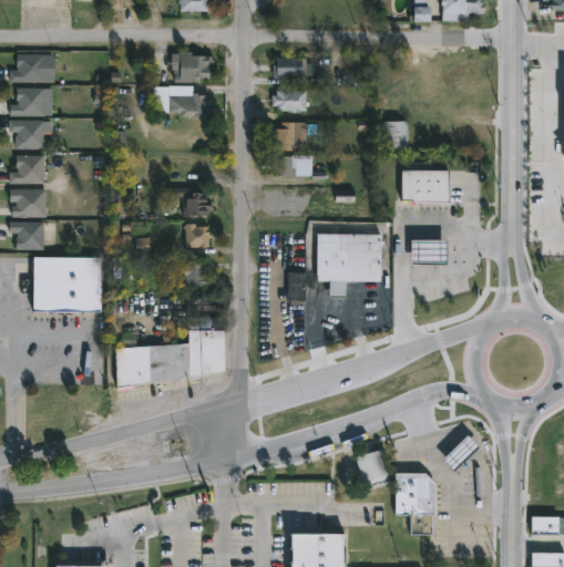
[(119,10),(119,14),(110,14),(110,11),(108,11),(108,0),(134,0),(134,1),(125,0),(125,10),(119,10)]
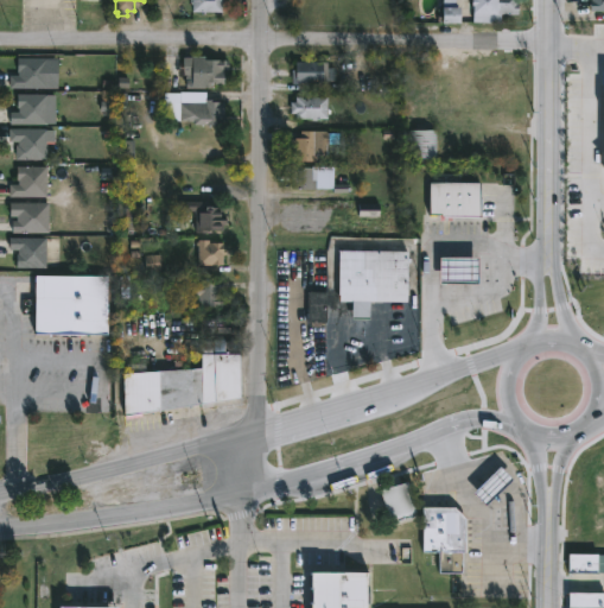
[(223,0),(223,11),(194,11),(194,5),(192,5),(192,0),(223,0)]
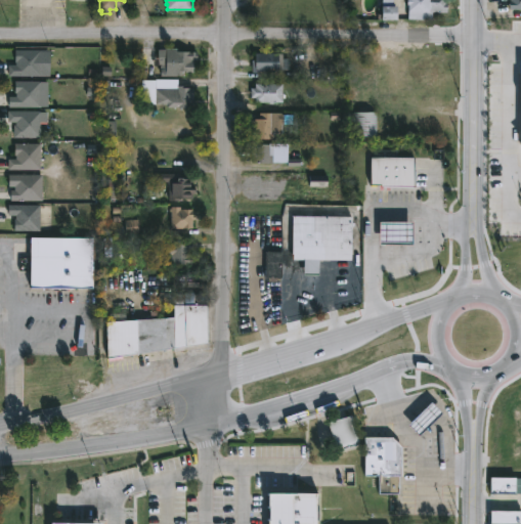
[(449,0),(449,12),(408,11),(408,0),(449,0)]
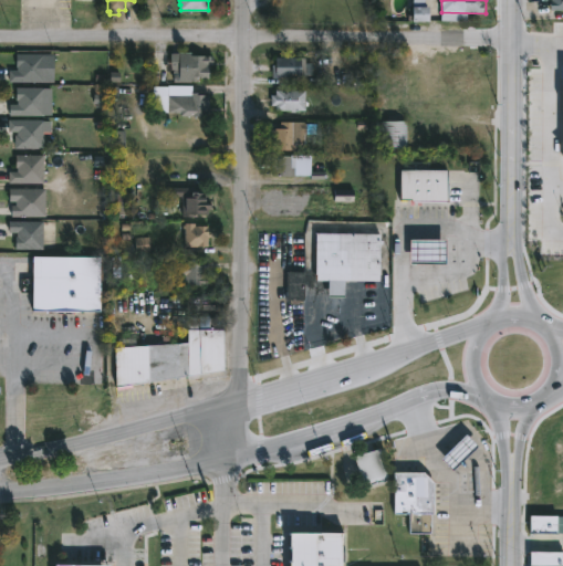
[(562,11),(551,11),(551,0),(562,0),(562,11)]
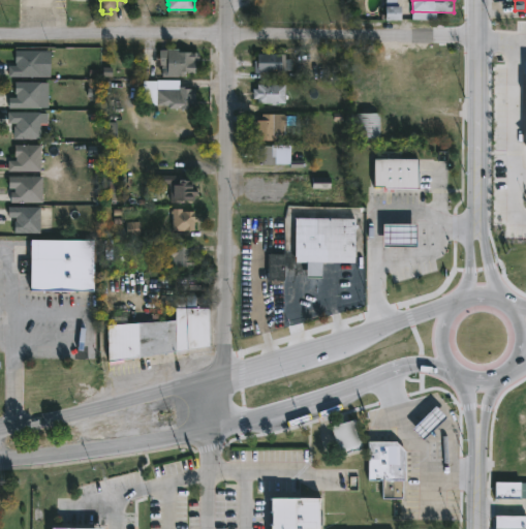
[(525,22),(514,23),(514,41),(525,41),(525,22)]
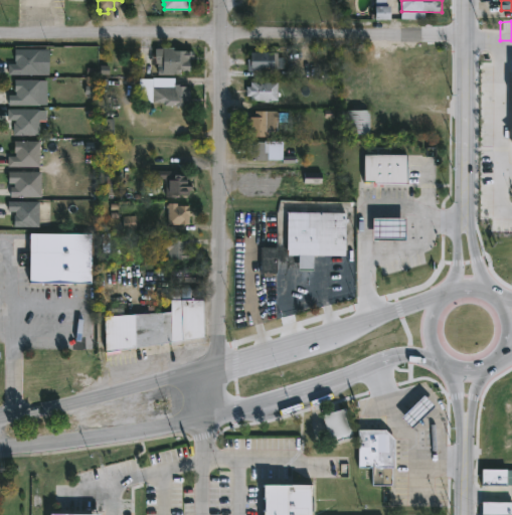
[(195,51),(194,59),(191,59),(190,71),(181,70),(181,74),(158,73),(158,60),(163,60),(163,47),(176,48),(176,49),(195,51)]
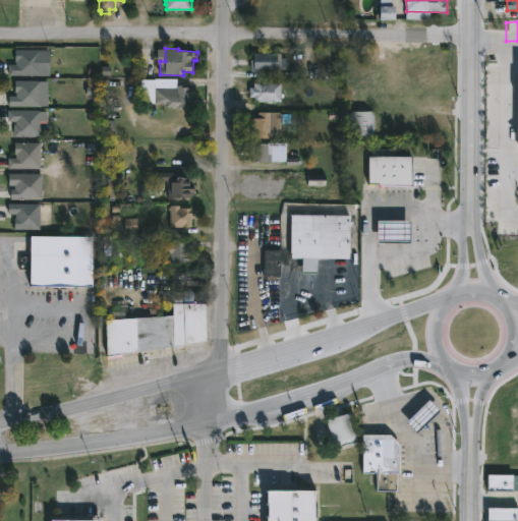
[(42,75),(9,75),(9,64),(16,64),(16,50),(42,49),(42,75)]
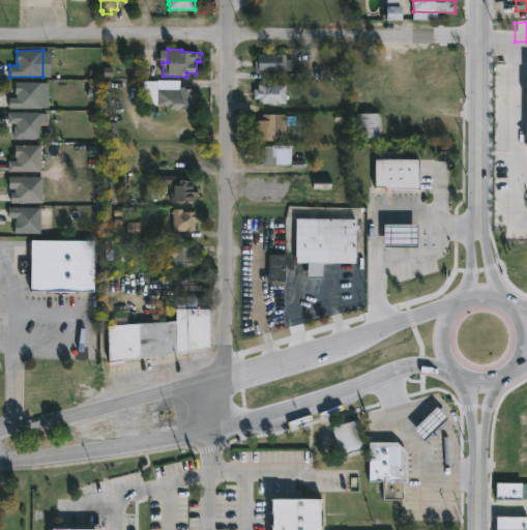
[(287,54),(287,71),(258,70),(259,53),(287,54)]
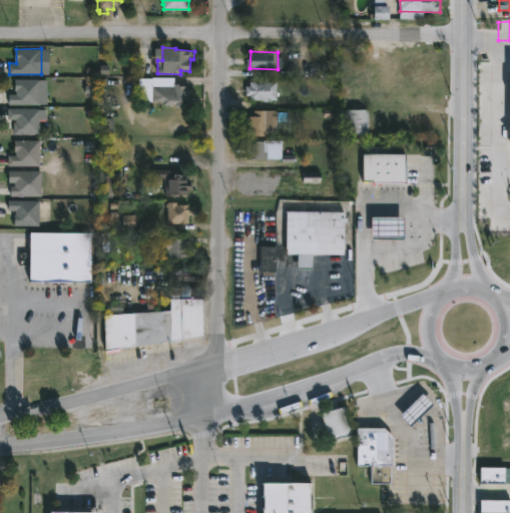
[(509,52),(497,53),(497,71),(509,70),(509,52)]
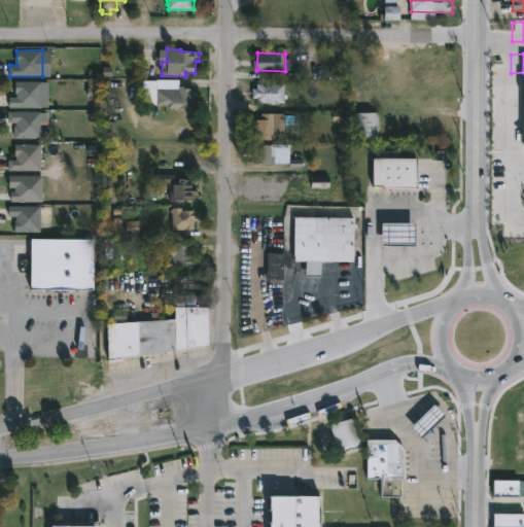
[(181,79),(181,86),(196,89),(196,105),(193,105),(193,108),(169,108),(169,105),(155,105),(158,79),(181,79)]
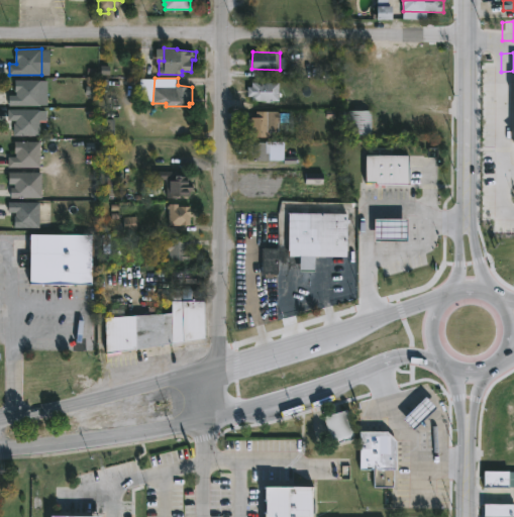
[(41,106),(9,105),(9,95),(15,95),(16,80),(41,80),(41,106)]
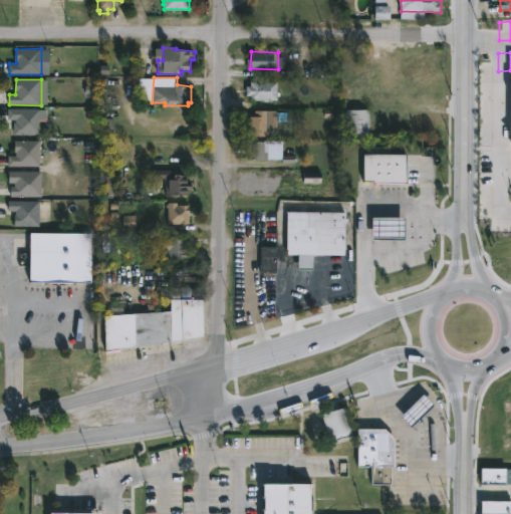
[(278,82),(278,100),(265,101),(265,100),(251,99),(251,96),(247,95),(247,85),(251,85),(251,81),(265,81),(265,80),(278,82)]
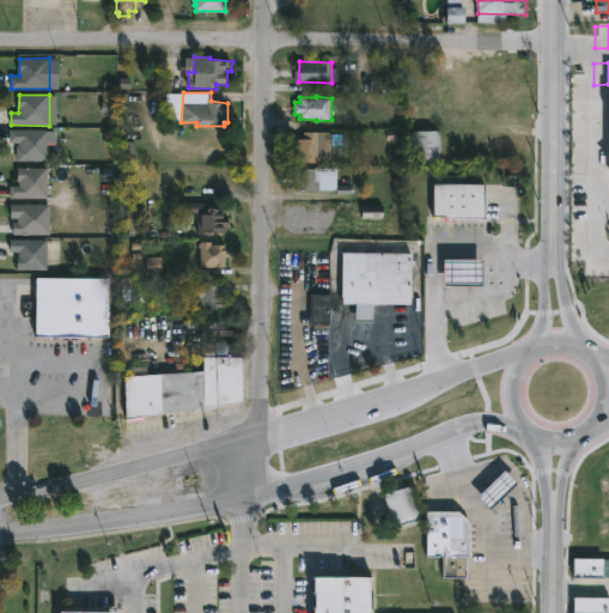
[(49,131),(49,162),(17,162),(17,146),(19,146),(19,143),(10,143),(10,129),(49,131)]
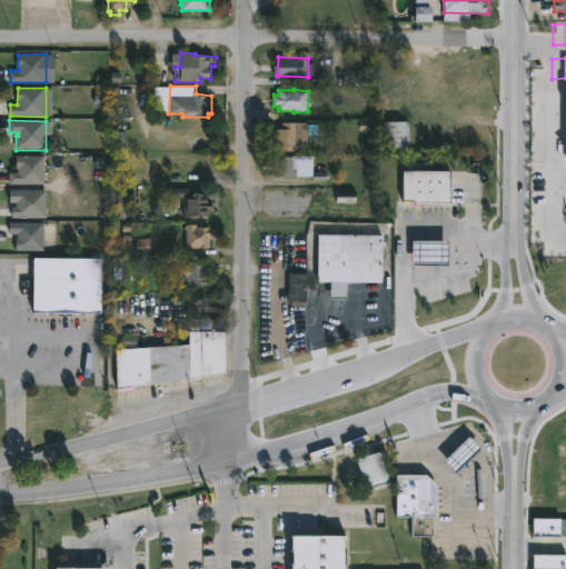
[(308,122),(308,145),(298,145),(298,151),(277,151),(276,136),(275,136),(275,130),(283,129),(283,122),(308,122)]
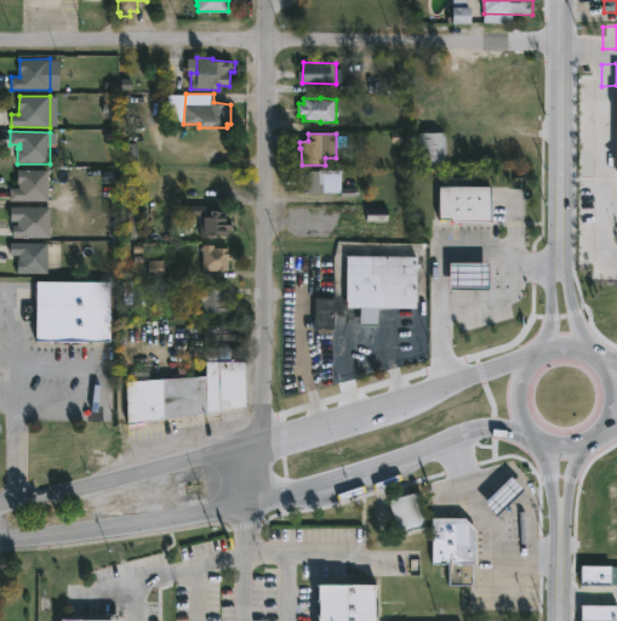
[(420,164),(447,164),(447,135),(420,135),(420,164)]
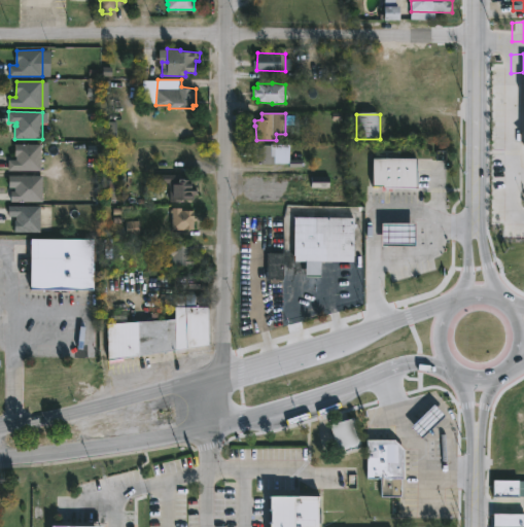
[(42,144),(41,171),(8,170),(9,160),(15,160),(15,143),(42,144)]
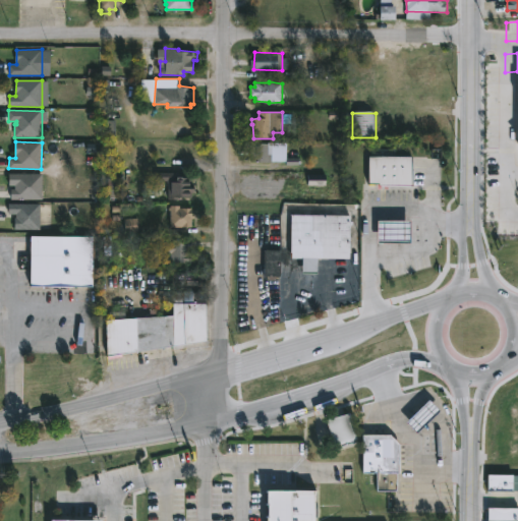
[(269,143),(269,155),(275,155),(275,163),(252,162),(253,155),(251,155),(251,151),(252,151),(253,143),(269,143)]
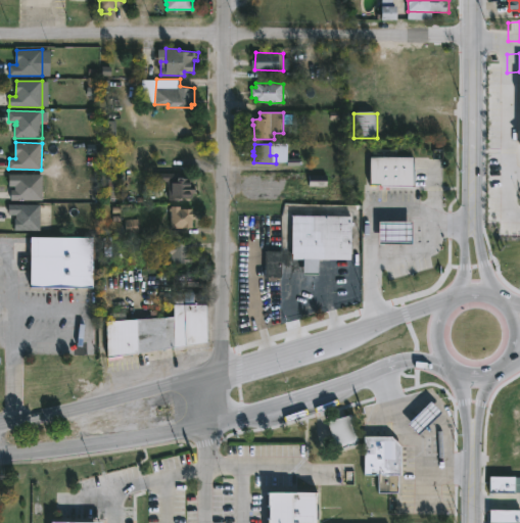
[(371,154),(417,155),(416,185),(371,184),(371,154)]
